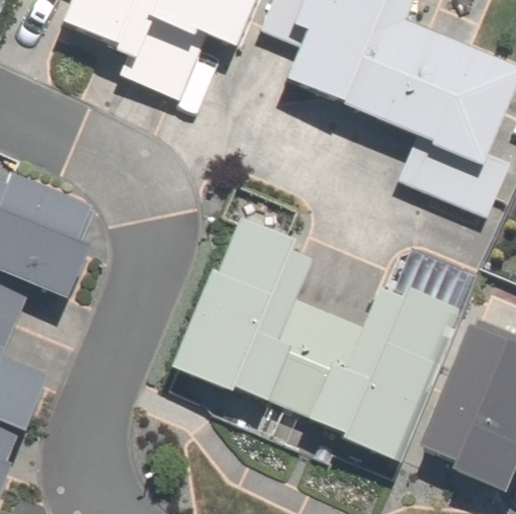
[(238,46),(256,0),(71,0),(63,20),(113,43),(111,49),(129,56),(121,74),(182,99),(207,33),(238,46)]
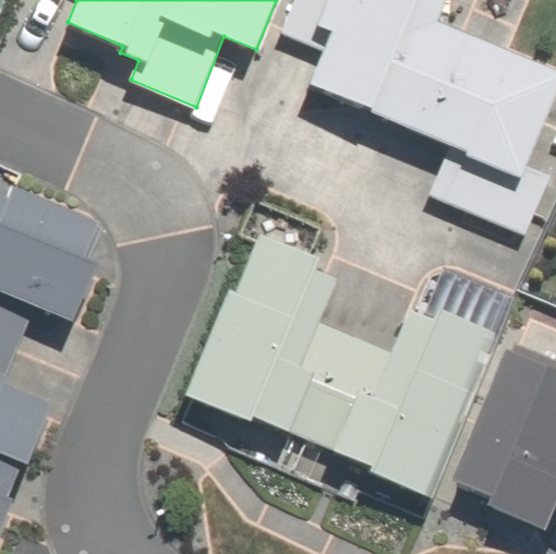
[(365,111),(450,146),(428,193),(523,233),(554,166),(530,155),(555,96),(555,70),(438,21),(446,0),(294,0),(281,31),(324,49),(310,84),(367,108),(365,111)]
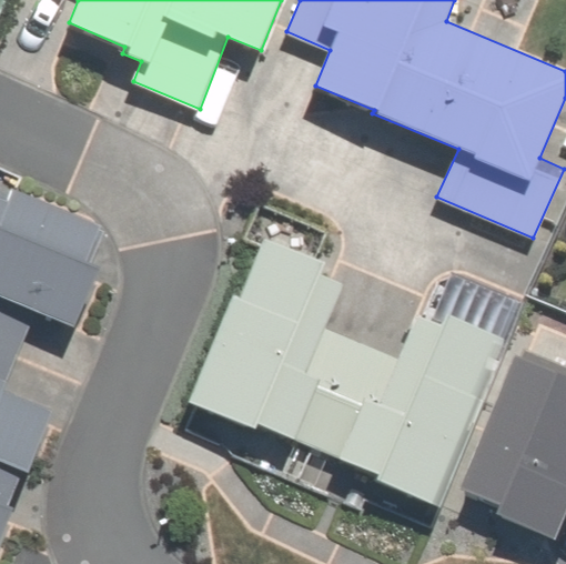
[(90,264),(105,228),(13,189),(11,192),(0,187),(0,540),(13,509),(8,506),(22,471),(28,473),(52,410),(4,391),(37,311),(76,328),(101,268),(90,264)]
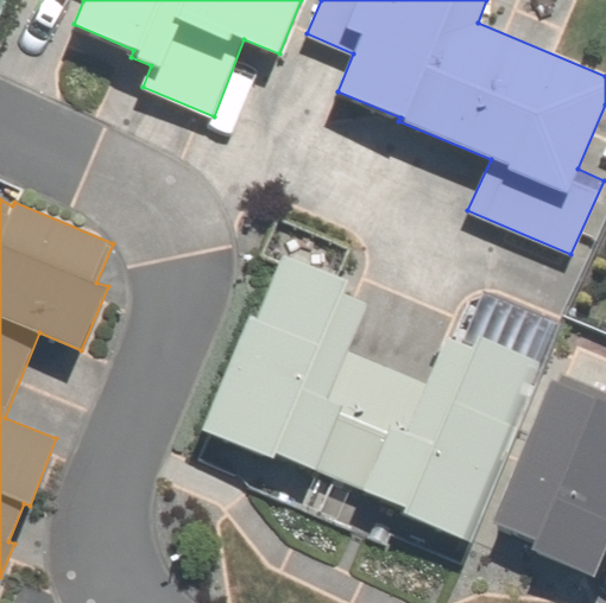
[(402,514),(473,544),(522,431),(513,426),(541,362),(481,337),(477,350),(447,338),(429,382),(346,347),(364,306),(339,296),(343,283),(282,256),(257,317),(251,315),(202,430),(273,461),(276,454),(317,471),(319,468),(363,487),(360,490),(404,508),(402,514)]
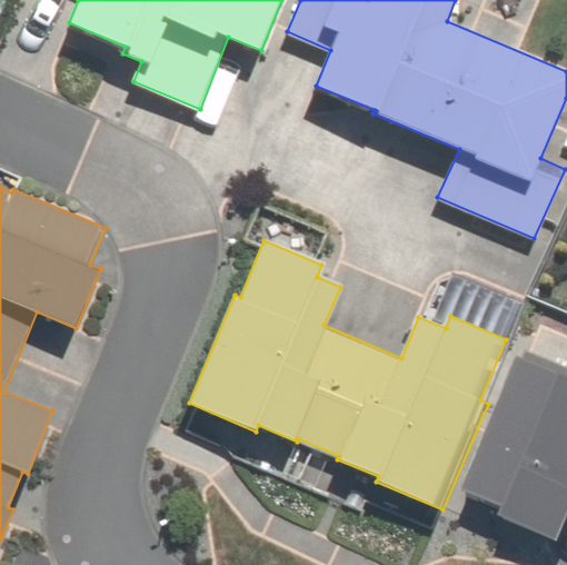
[(566,364),(531,349),(528,360),(525,359),(470,493),(510,509),(507,521),(564,543),(566,536),(566,364)]
